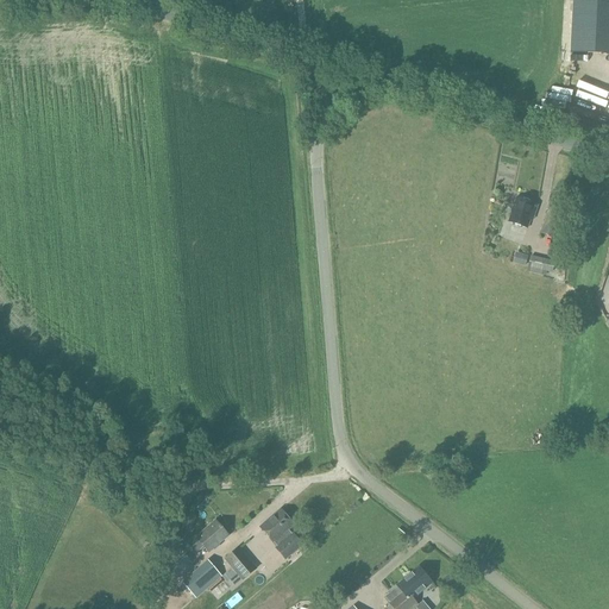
[(608,0),(572,0),(570,52),(608,55),(608,0)]
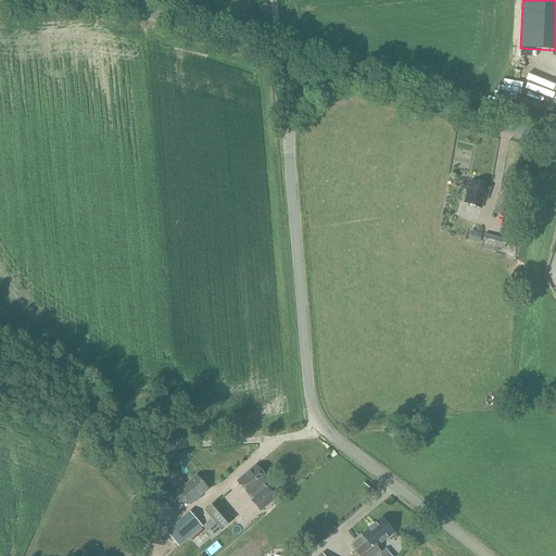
[(488,197),(491,187),(471,180),(464,202),(481,209),(485,197),(488,197)]
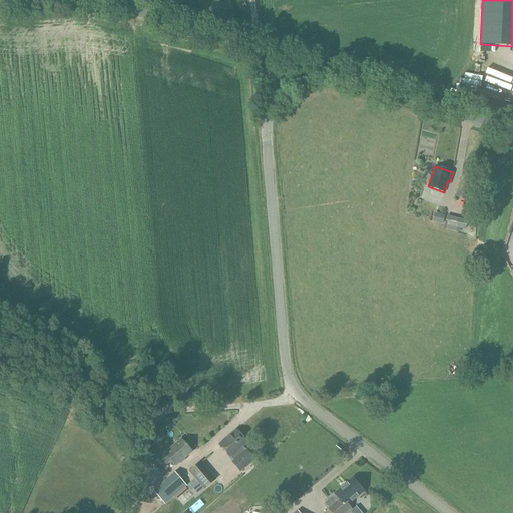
[(471,176),(462,173),(454,195),(463,198),(471,176)]
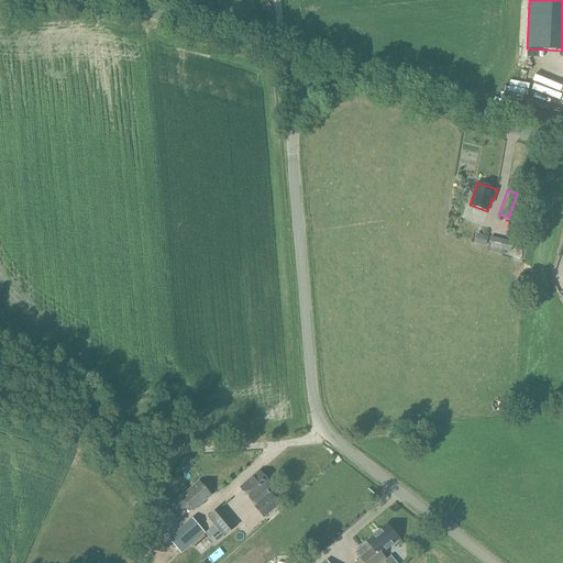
[(473,242),(484,245),(487,236),(476,233),(473,242)]
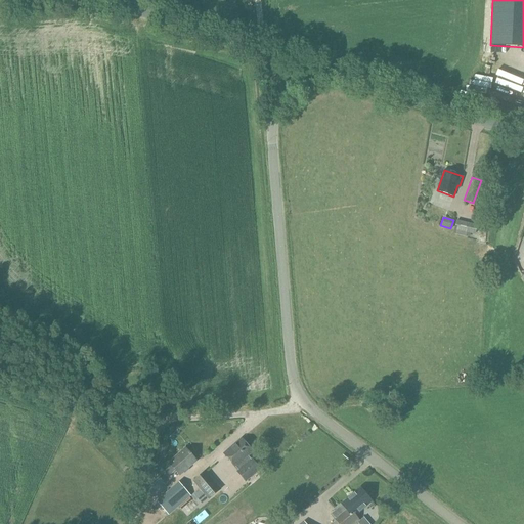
[(474,233),(476,225),(456,220),(454,228),(474,233)]
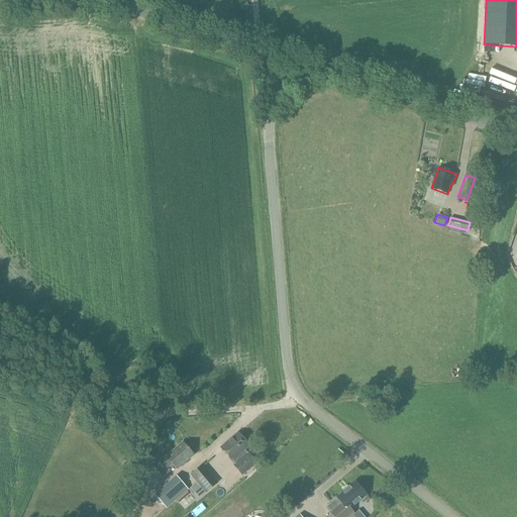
[(378,408),(385,399),(379,394),(372,404),(378,408)]
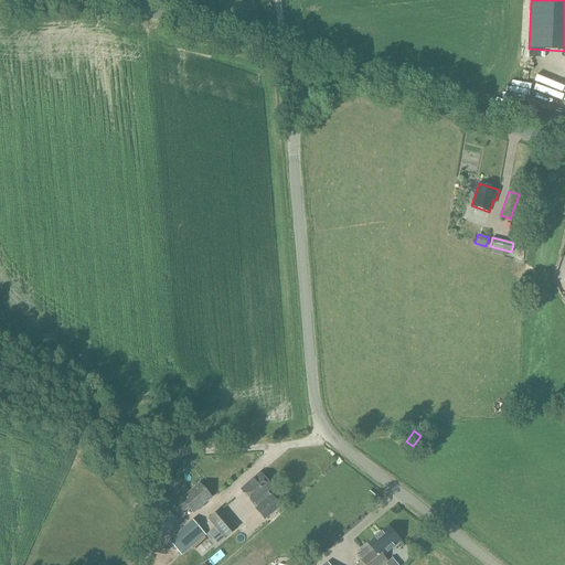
[(270,498),(266,493),(272,488),(260,475),(242,490),(254,503),(254,502),(258,508),(257,509),(265,519),(280,505),(272,497),(270,498)]
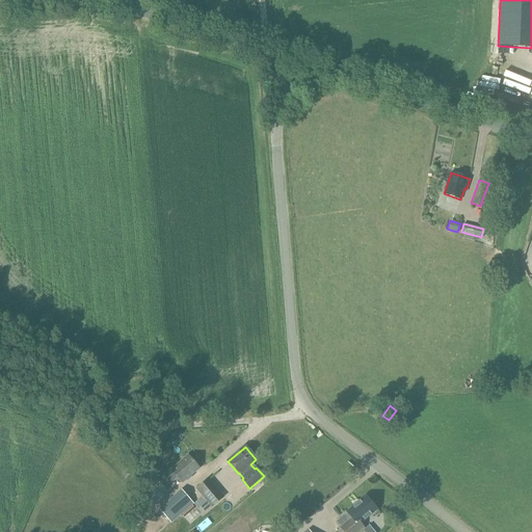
[(182,482),(198,469),(189,456),(165,475),(171,483),(178,478),(182,482)]
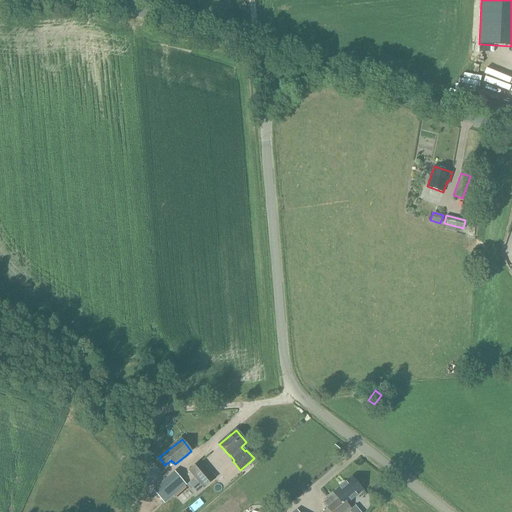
[(204,487),(215,478),(200,461),(190,470),(204,487)]
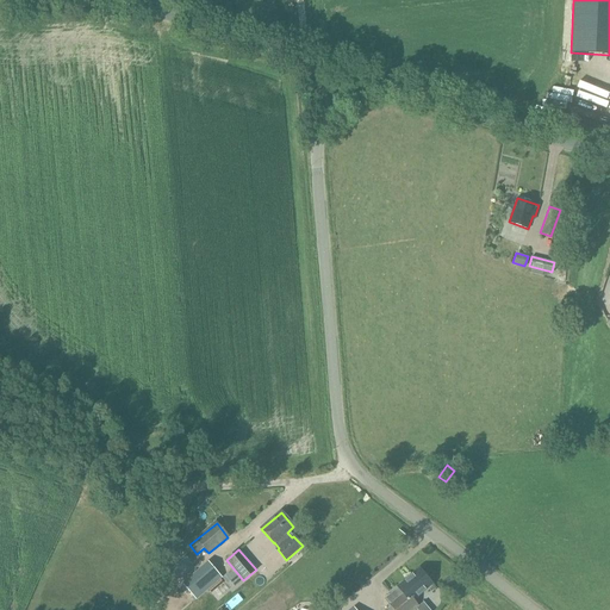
[(194,572),(212,558),(210,554),(192,568),(194,572)]
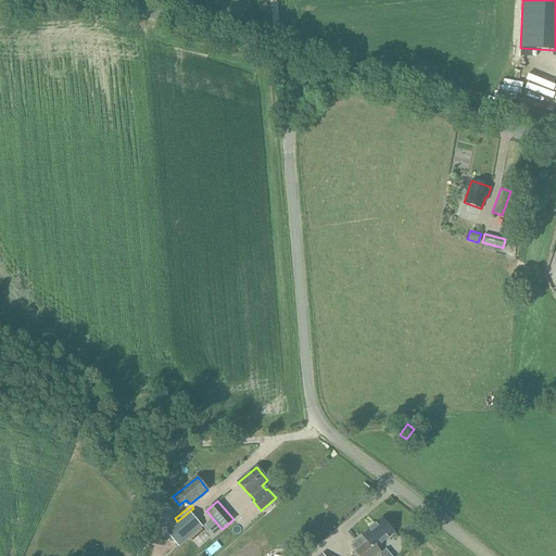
[(189,513),(166,532),(179,547),(202,528),(202,527),(189,513)]
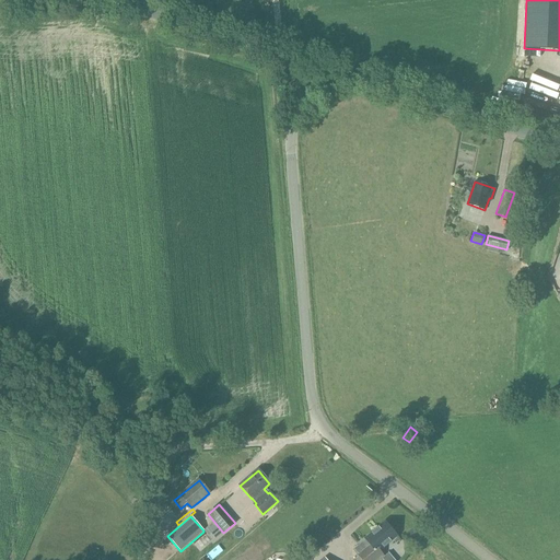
[(364,559),(380,559),(386,555),(381,549),(397,536),(385,522),(354,548),(364,559)]
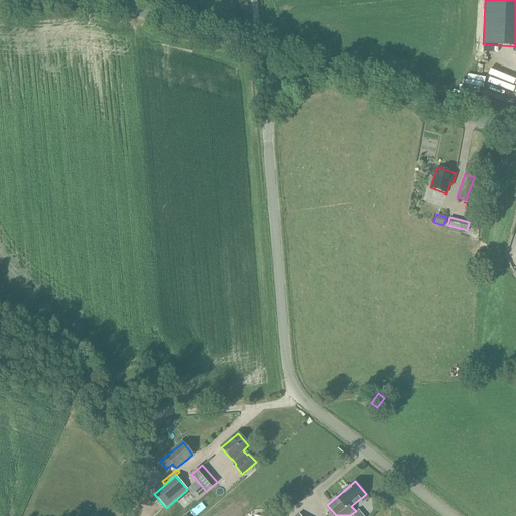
[(185,506),(183,511),(192,515),(195,510),(185,506)]
